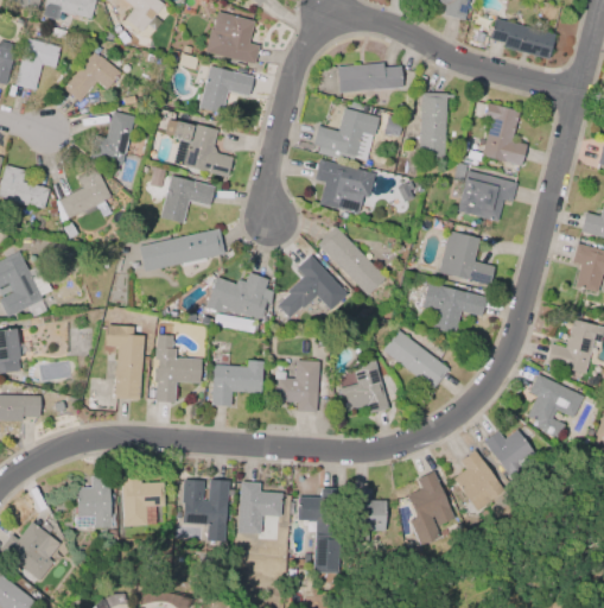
[(40,0),(38,12),(20,7),(20,4),(7,0),(40,0)]
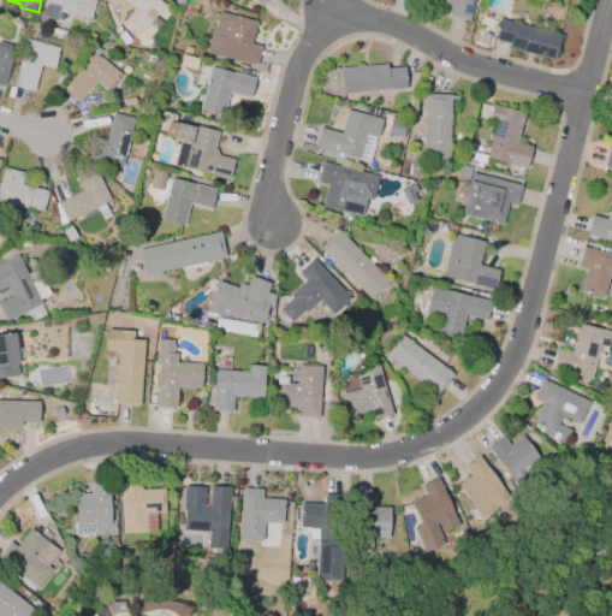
[(47,0),(96,0),(93,19),(76,15),(73,24),(43,16),(47,0)]
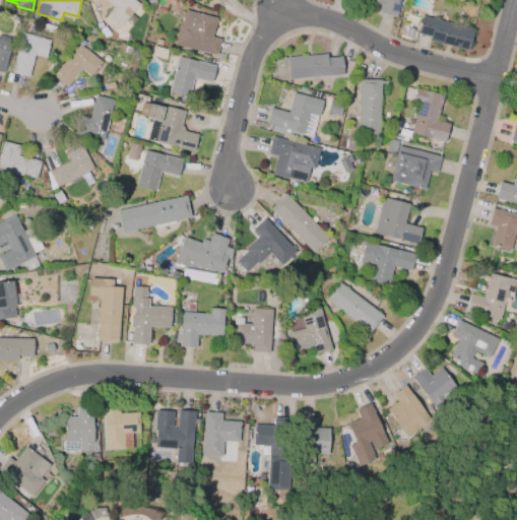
[(136,0),(141,4),(140,6),(146,11),(128,34),(118,24),(115,28),(104,19),(110,17),(109,16),(116,7),(107,0),(136,0)]
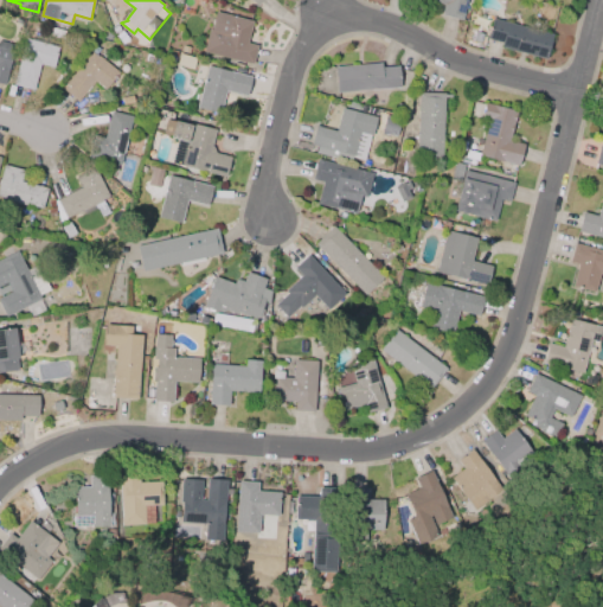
[(469,0),(464,20),(443,14),(446,5),(428,0),(469,0)]
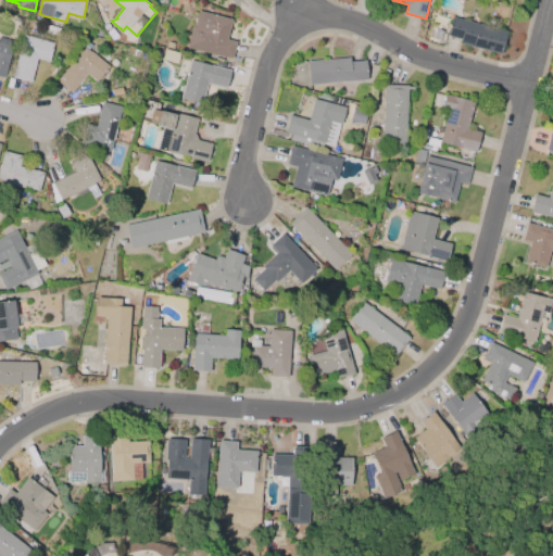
[(188,48),(193,26),(196,27),(200,11),(233,20),(228,39),(238,42),(233,60),(188,48)]
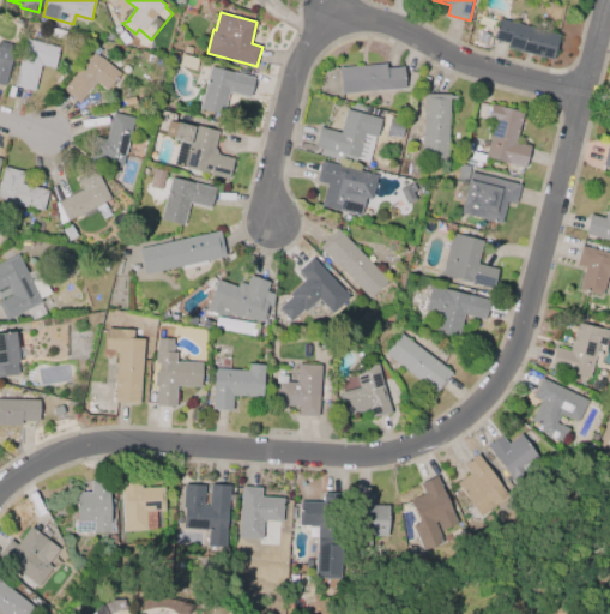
[(501,19),(562,35),(556,60),(511,48),(512,43),(496,40),(501,19)]
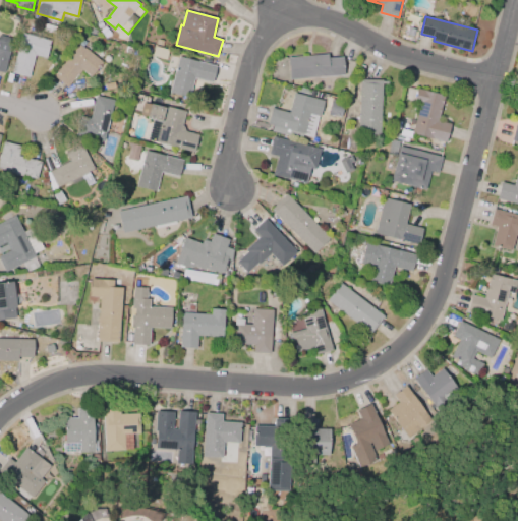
[(56,34),(43,30),(44,23),(58,26),(56,34)]
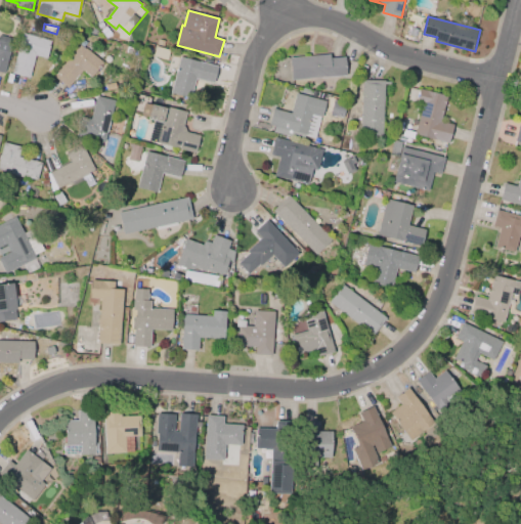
[(13,74),(25,33),(52,41),(47,59),(37,56),(31,78),(13,74)]
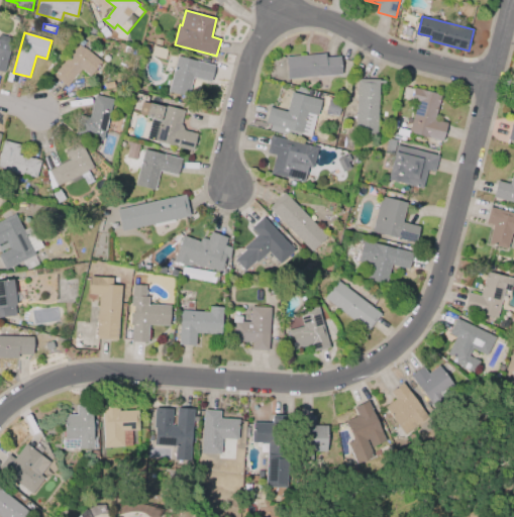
[(0,38),(1,34),(15,38),(6,73),(0,71),(0,38)]
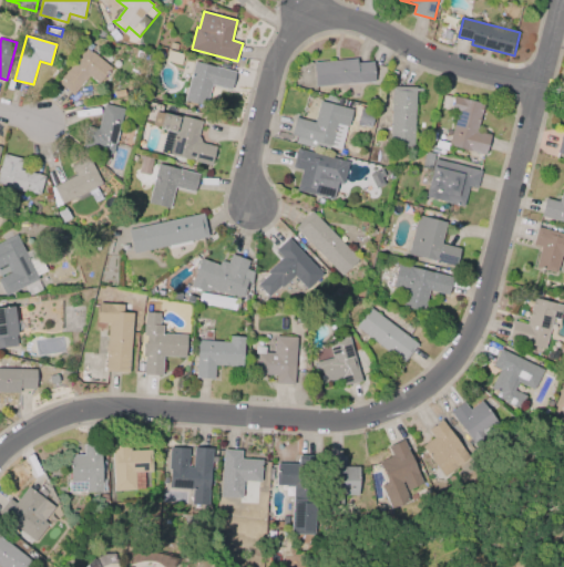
[(114,69),(101,84),(91,75),(75,95),(61,83),(89,50),(86,47),(91,41),(96,45),(92,51),(93,52),(94,51),(114,69)]
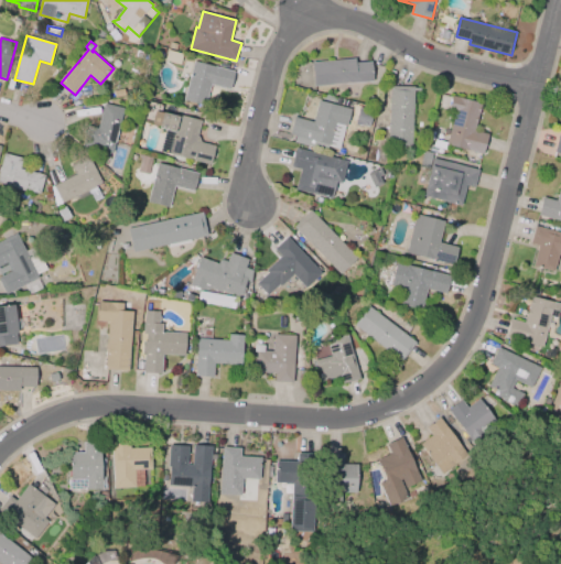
[(166,61),(170,51),(184,54),(182,65),(166,61)]
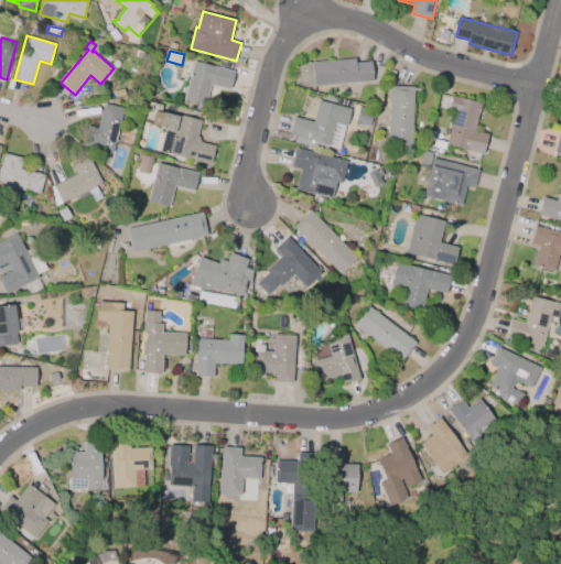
[(314,63),(357,58),(357,63),(373,62),(375,82),(316,87),(314,63)]
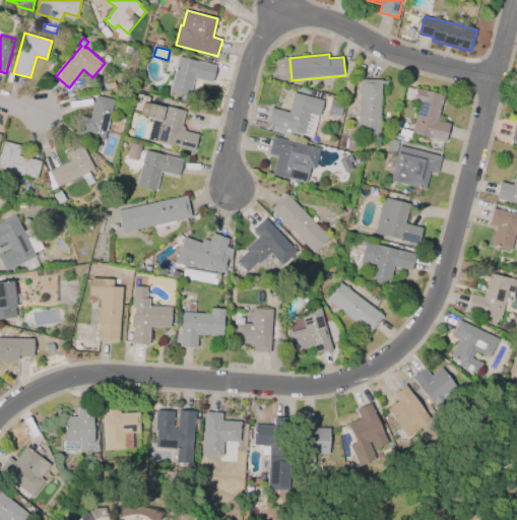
[(180,56),(217,65),(213,82),(195,77),(190,96),(171,91),(180,56)]
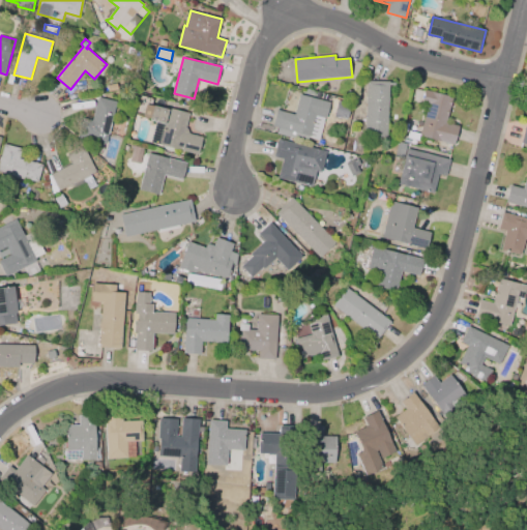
[(366,136),(368,80),(389,80),(388,136),(366,136)]
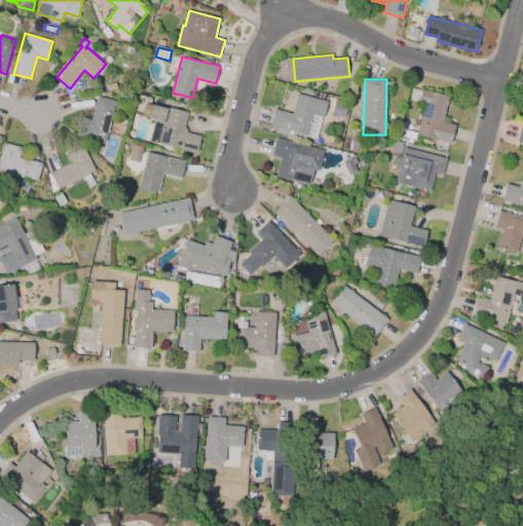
[(423,88),(450,96),(444,121),(456,124),(451,144),(417,135),(425,104),(419,103),(423,88)]
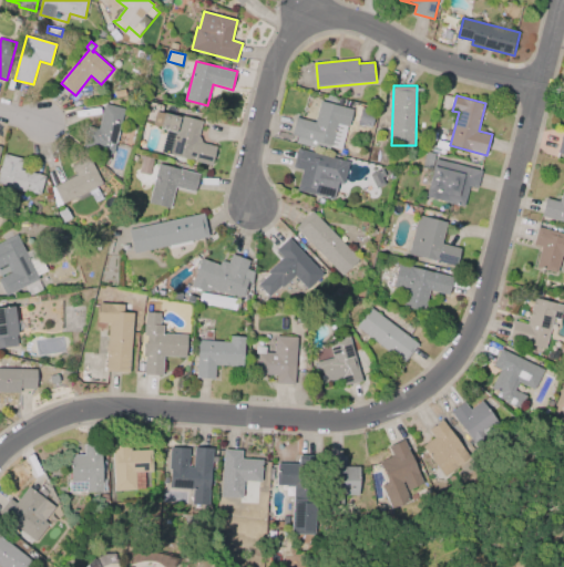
[(316,124),(321,102),(354,110),(344,151),(330,147),(329,152),(297,143),(298,137),(293,136),(297,119),(316,124)]
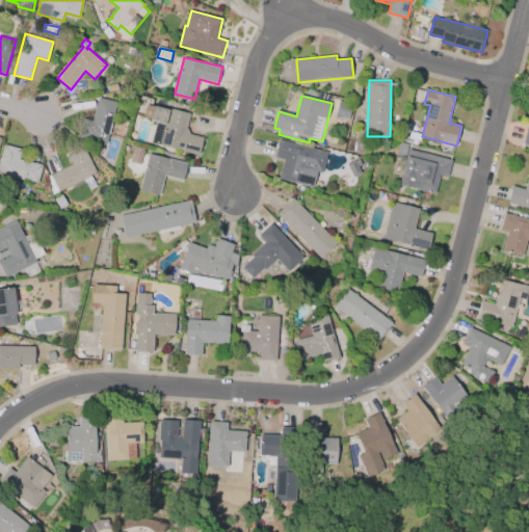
[(94,121),(100,98),(117,102),(114,116),(114,117),(108,144),(79,137),(84,118),(94,121)]
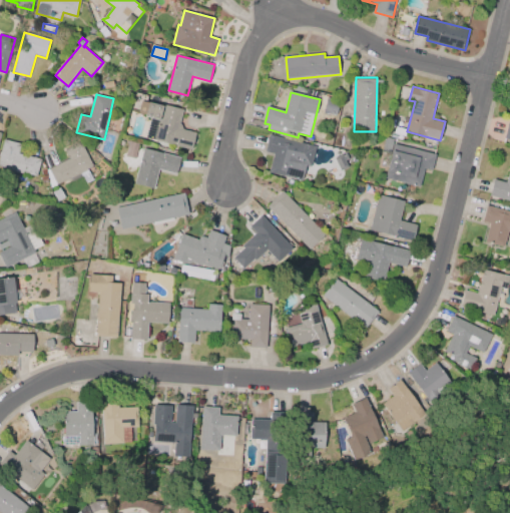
[(148,138),(153,118),(145,116),(145,115),(137,113),(141,100),(165,106),(166,104),(184,109),(180,124),(183,129),(197,133),(193,149),(148,138)]
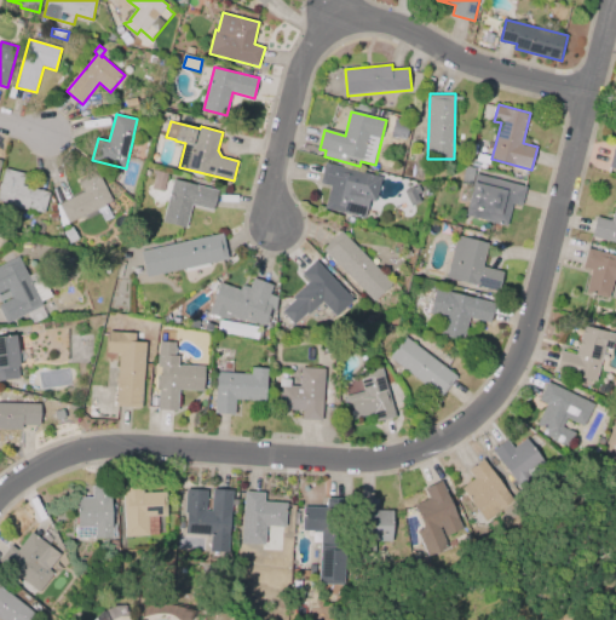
[(366,219),(327,208),(333,185),(322,183),(327,162),(383,177),(376,202),(370,201),(366,219)]
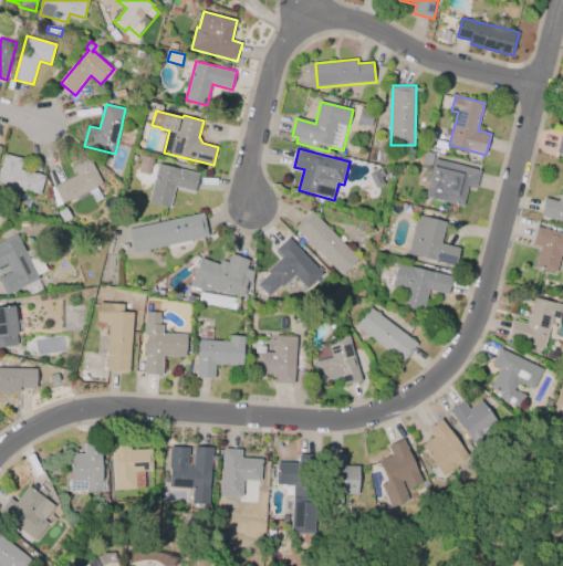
[(0,184),(0,175),(6,154),(24,158),(22,169),(47,176),(41,196),(18,189),(17,196),(2,192),(3,185),(0,184)]
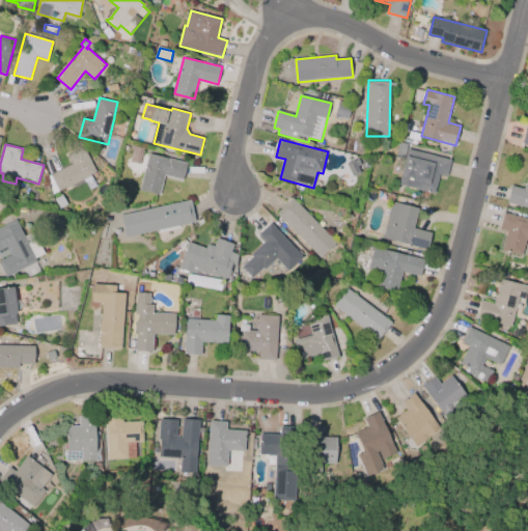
[(68,155),(84,146),(98,171),(90,174),(91,175),(74,185),(61,192),(53,174),(73,164),(68,155)]
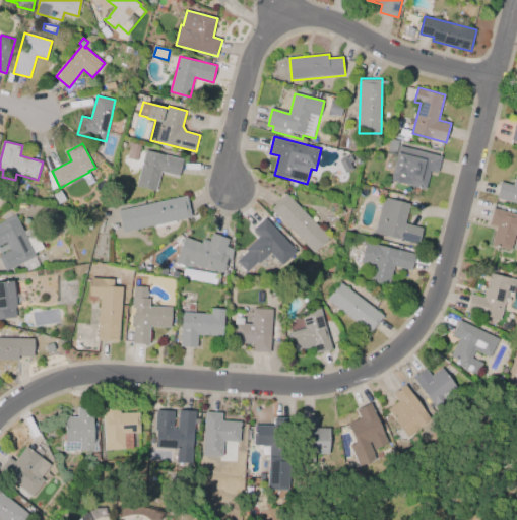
[(133,143),(142,145),(138,160),(129,158),(133,143)]
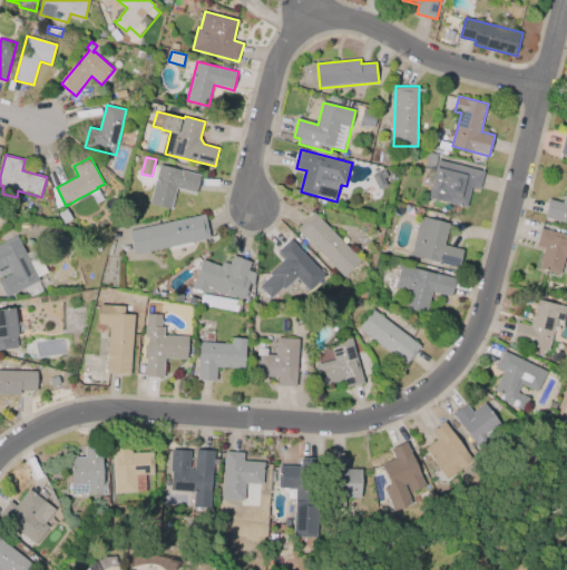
[(440,159),(486,173),(481,189),(473,187),(467,208),(429,197),(440,159)]
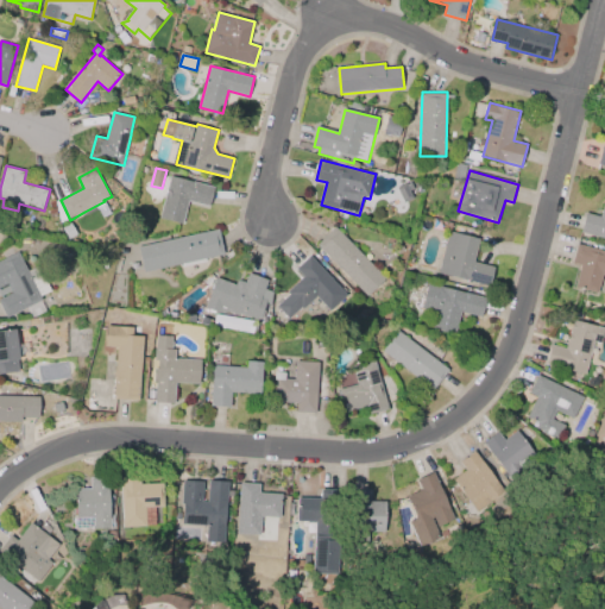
[(171,176),(215,187),(210,206),(189,201),(183,224),(161,218),(171,176)]
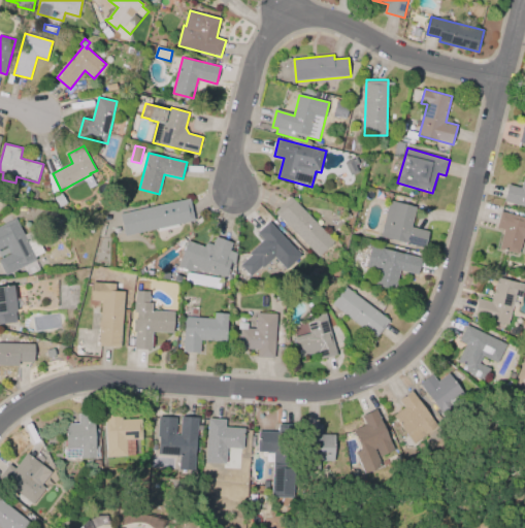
[(346,163),(354,159),(354,160),(358,158),(360,164),(357,165),(360,171),(352,175),(346,163)]
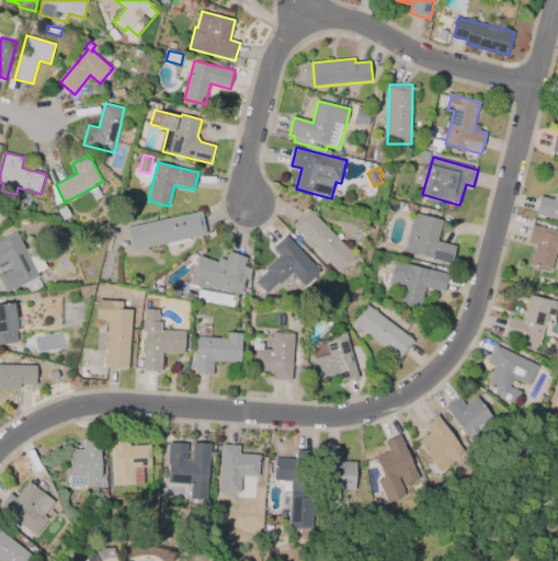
[(557,219),(536,214),(542,196),(555,199),(557,191),(557,219)]
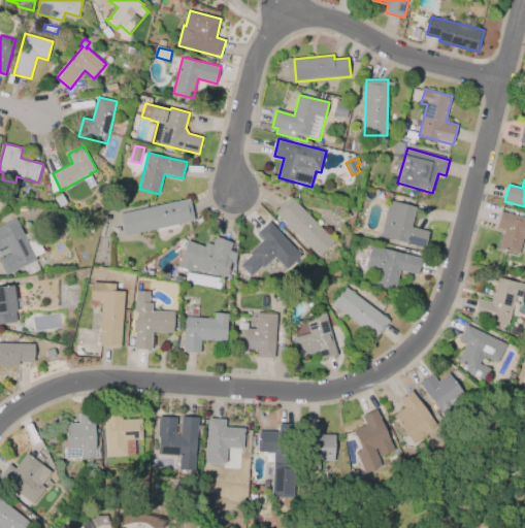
[(292,196),(335,240),(319,257),(275,212),(292,196)]
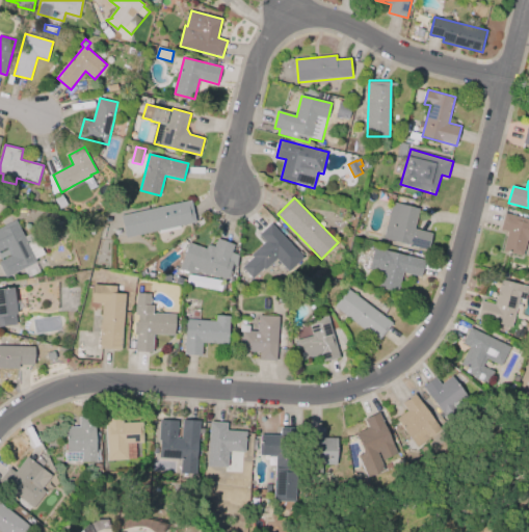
[(385,239),(394,203),(405,205),(407,198),(421,203),(419,208),(421,209),(416,229),(433,233),(429,249),(385,239)]
